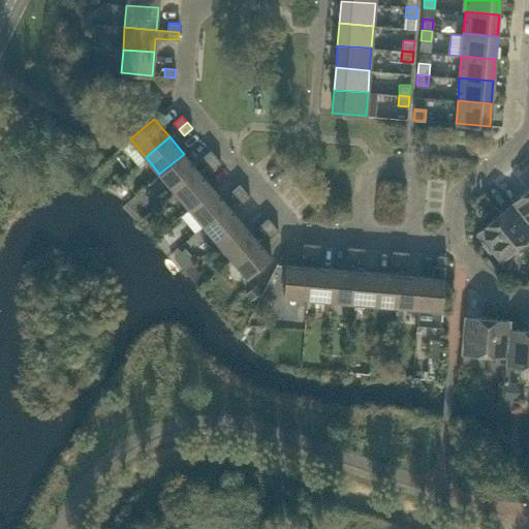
[(208,163),(216,156),(211,150),(203,157),(208,163)]
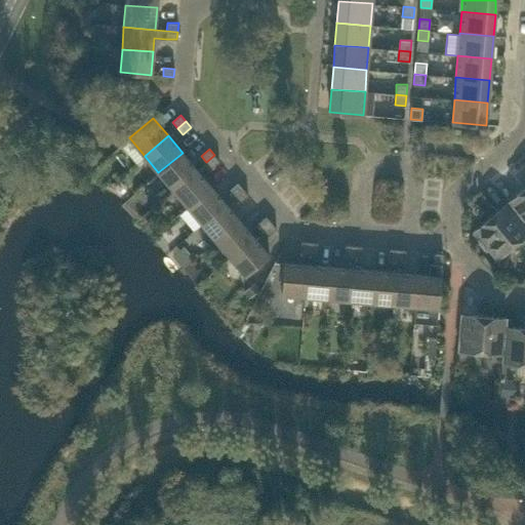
[(172,190),(197,169),(183,153),(158,172),(172,190)]
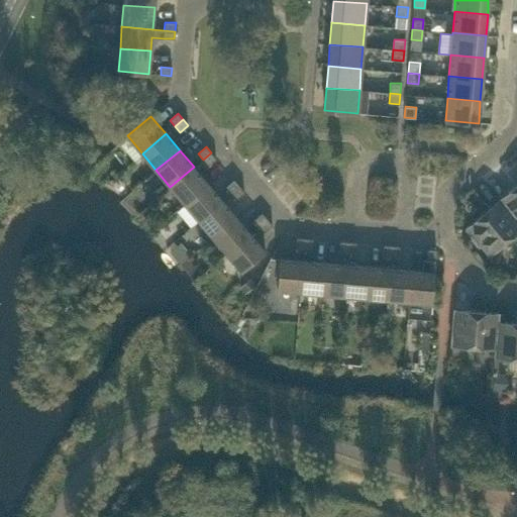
[(208,166),(216,159),(211,152),(203,160),(208,166)]
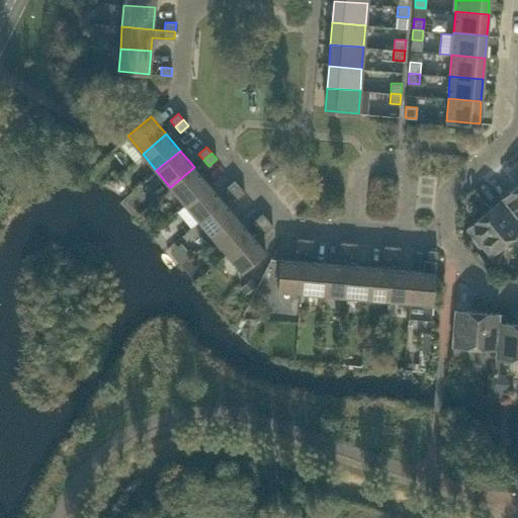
[(184,203),(208,184),(194,167),(170,187),(184,203)]
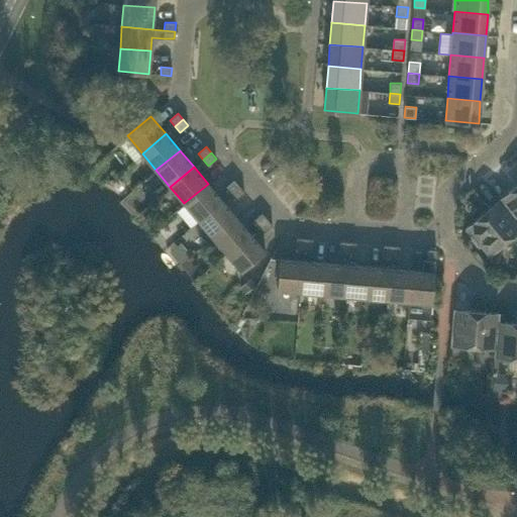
[(230,193),(239,186),(234,180),(225,187),(230,193)]
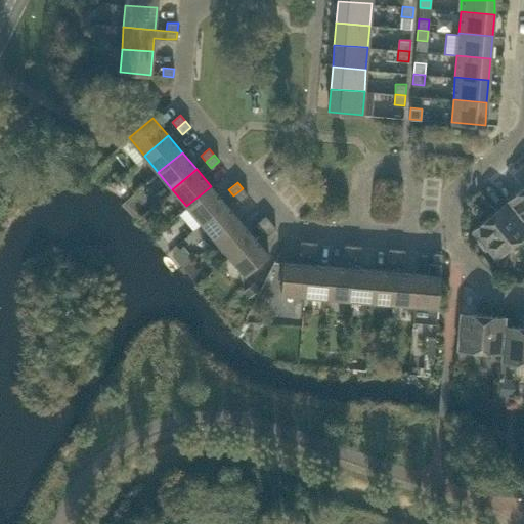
[(201,223),(225,203),(211,186),(186,206),(201,223)]
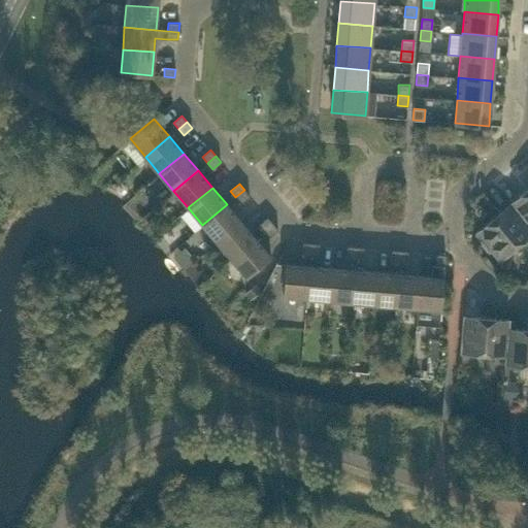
[(527,188),(510,203),(527,224),(527,188)]
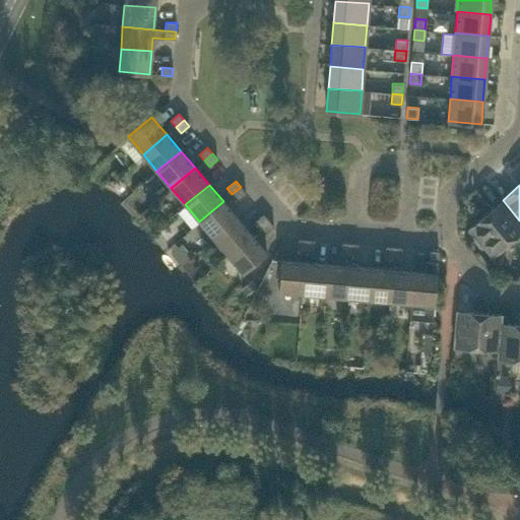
[(238,200),(246,193),(241,187),(232,194),(238,200)]
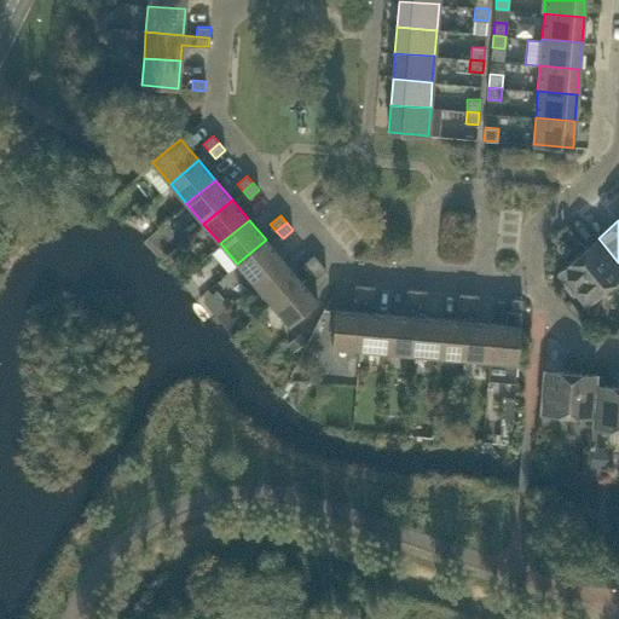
[(584,306),(618,276),(618,262),(599,238),(557,273),(584,306)]
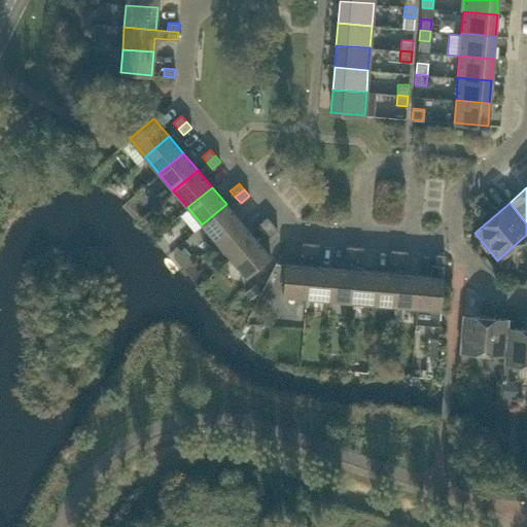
[(216,241),(240,221),(226,204),(202,224),(216,241)]
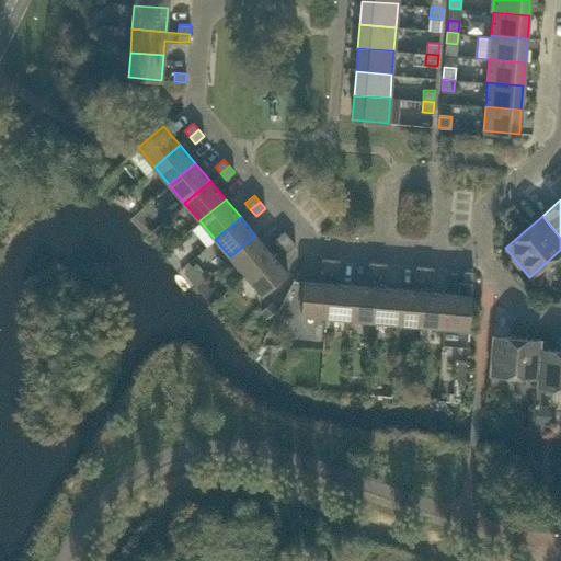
[(281,245),(290,238),(284,231),(275,239),(281,245)]
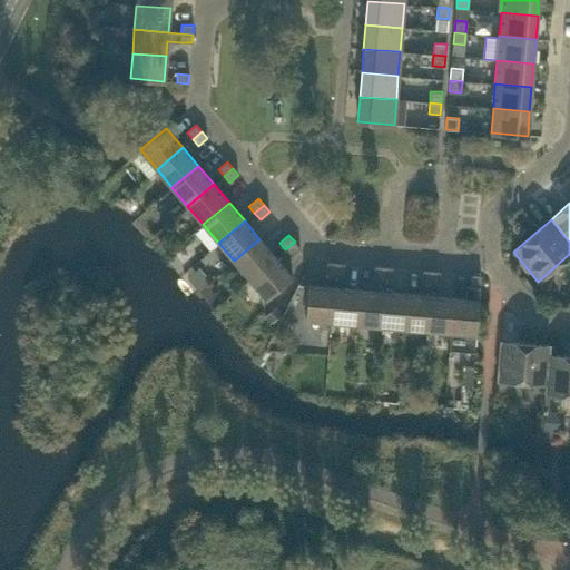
[(249,279),(275,257),(259,239),(234,261),(249,279)]
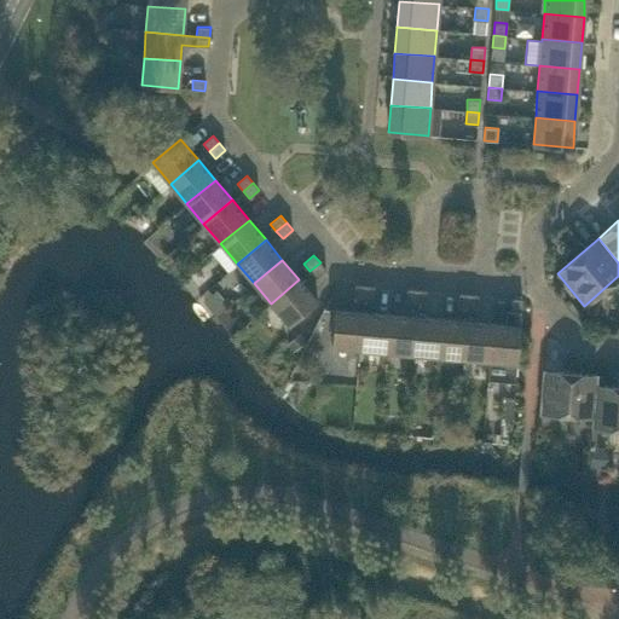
[(317,278),(327,270),(320,262),(310,271),(317,278)]
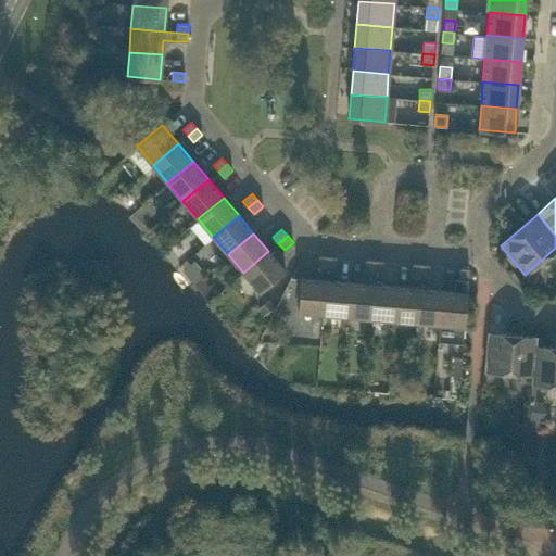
[(260,291),(285,270),(268,251),(243,273),(260,291)]
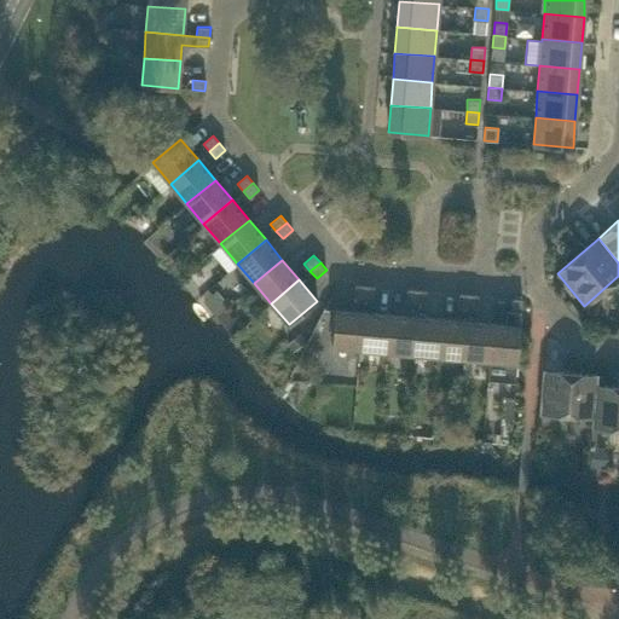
[(364,299),(365,285),(356,284),(354,298),(364,299)]
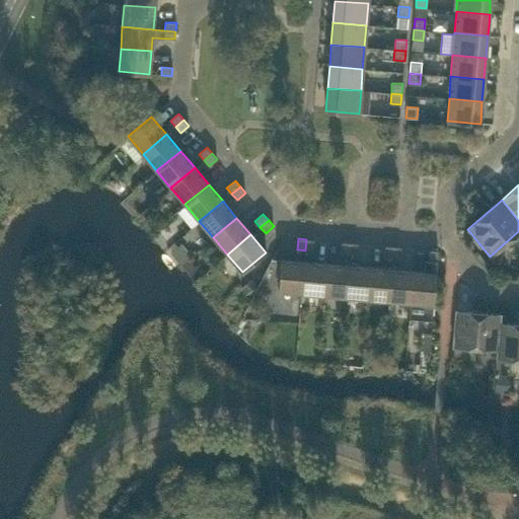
[(313,250),(314,240),(306,239),(305,250),(313,250)]
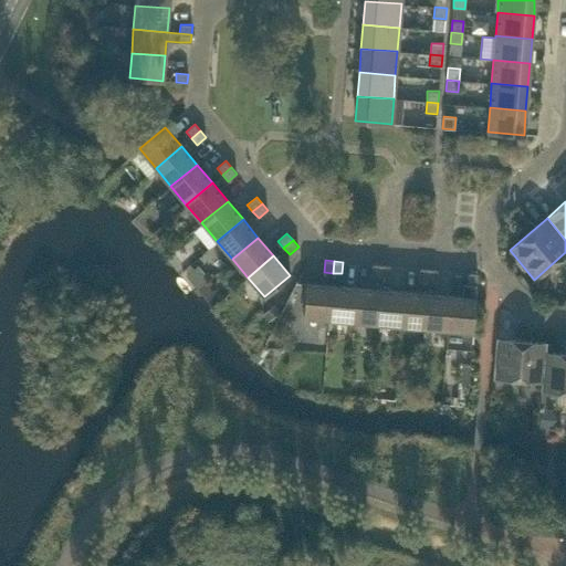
[(380,276),(381,265),(373,264),(371,276),(380,276)]
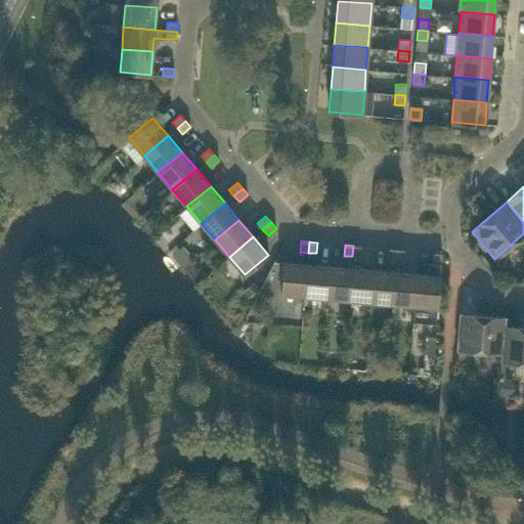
[(360,257),(360,246),(353,246),(352,256),(360,257)]
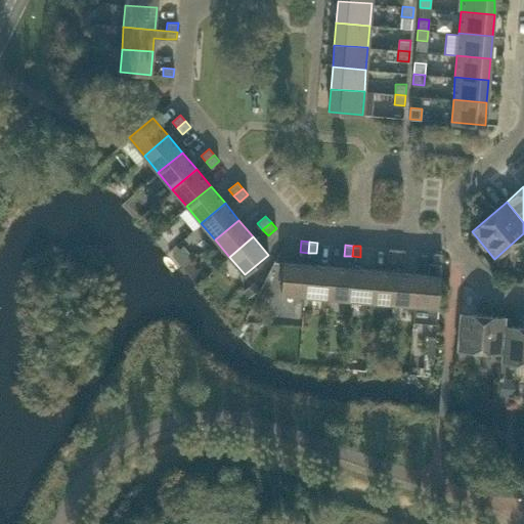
[(396,260),(397,249),(389,249),(388,259),(396,260)]
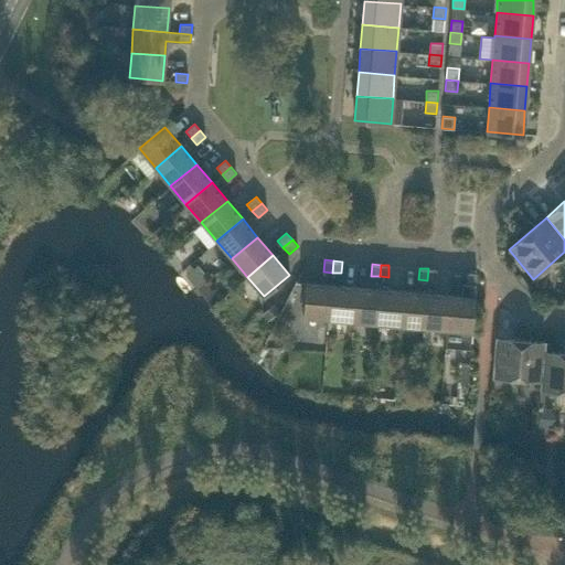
[(436,281),(437,269),(428,268),(427,280),(436,281)]
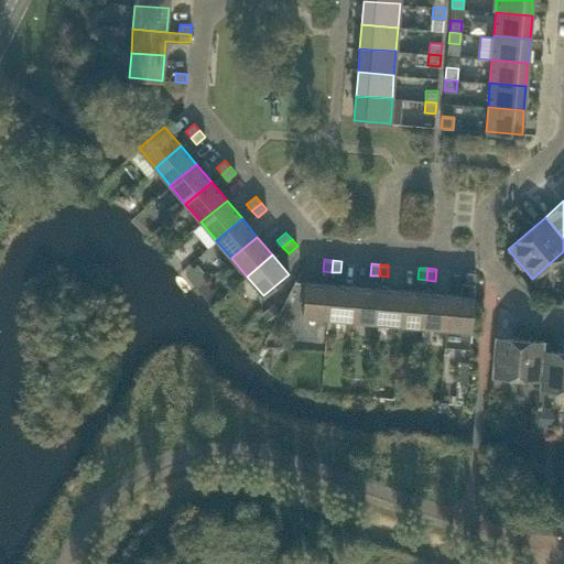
[(475,284),(476,272),(467,271),(466,283),(475,284)]
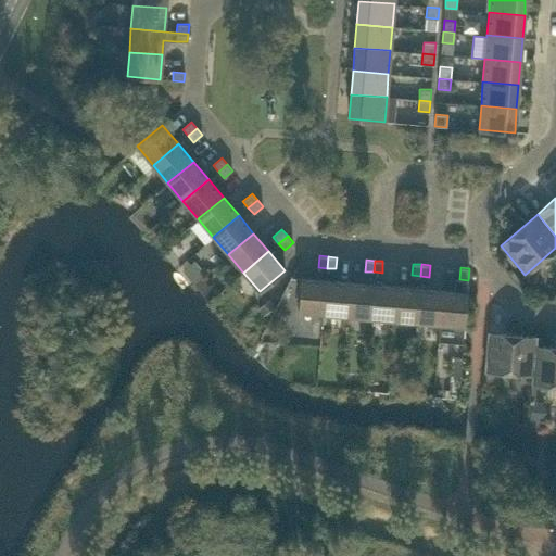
[(323,314),(326,280),(301,278),(298,312),(323,314)]
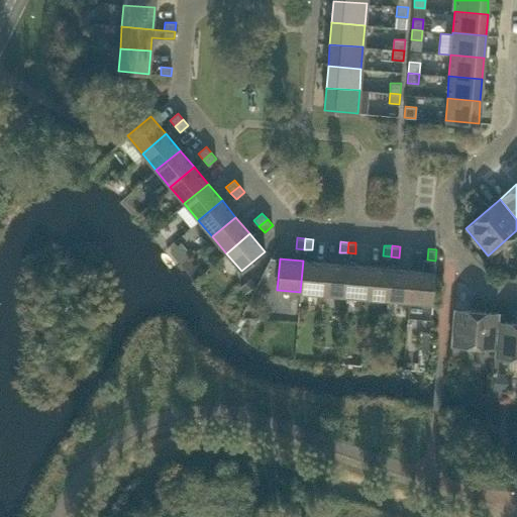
[(322,293),(324,263),(303,261),(300,292),(322,293)]
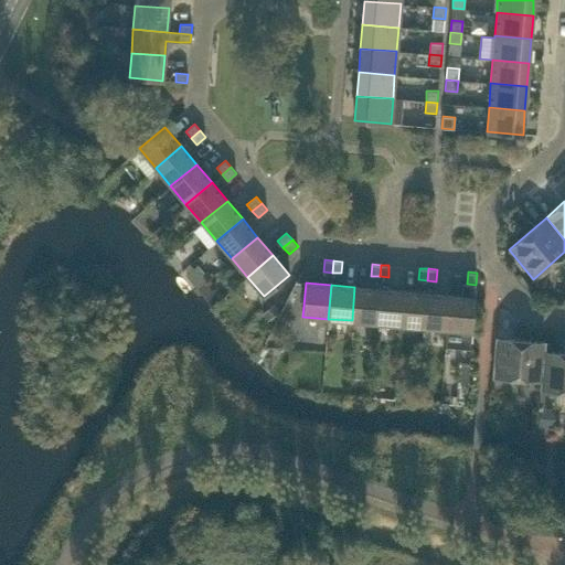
[(375,322),(379,289),(354,287),(352,320),(375,322)]
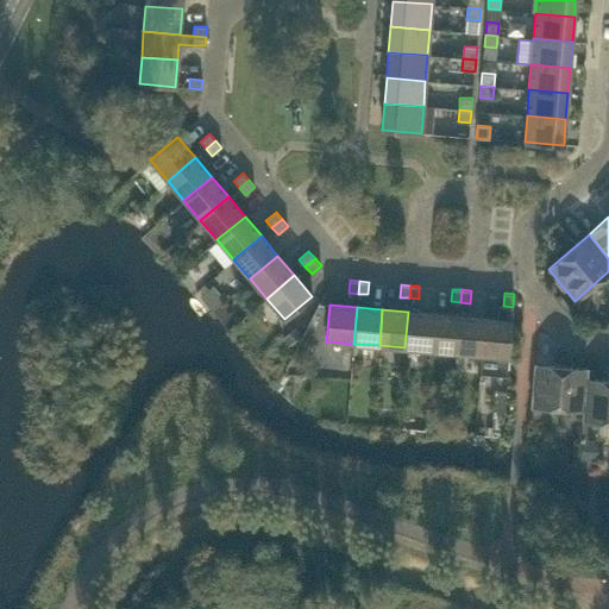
[(431,350),(433,314),(408,312),(405,347),(431,350)]
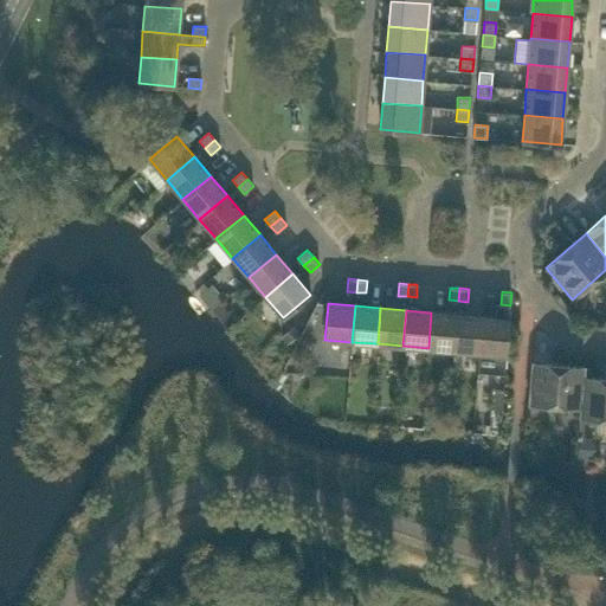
[(453,350),(457,314),(431,313),(429,348),(453,350)]
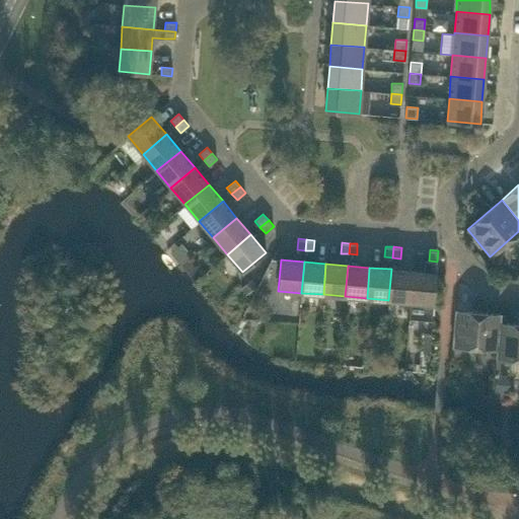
[(411,302),(413,271),(391,269),(388,300),(411,302)]
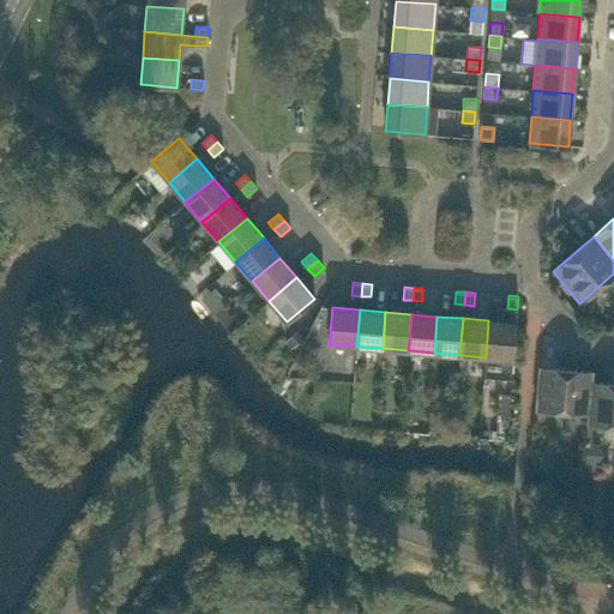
[(512,360),(516,323),(488,320),(486,357),(512,360)]
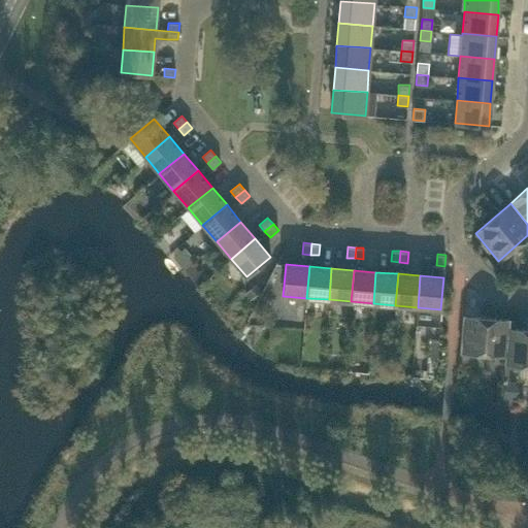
[(508,328),(509,320),(463,316),(460,352),(504,356),(505,356),(508,328)]
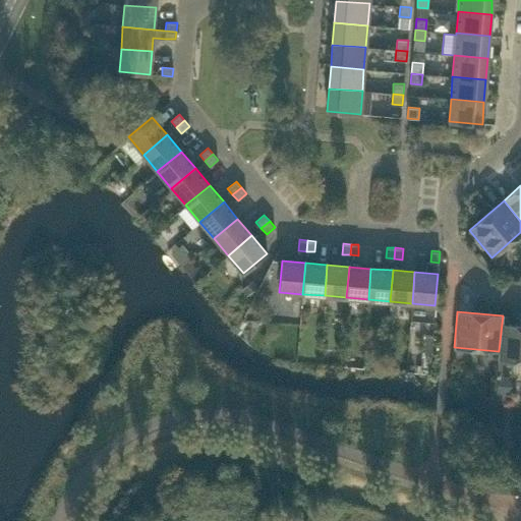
[(520,325),(502,324),(499,351),(498,351),(498,359),(520,361),(520,325)]
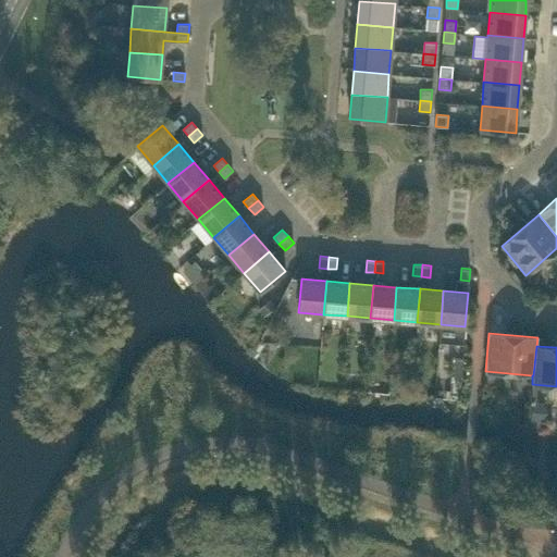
[(462,358),(452,357),(450,380),(461,381),(462,358)]
